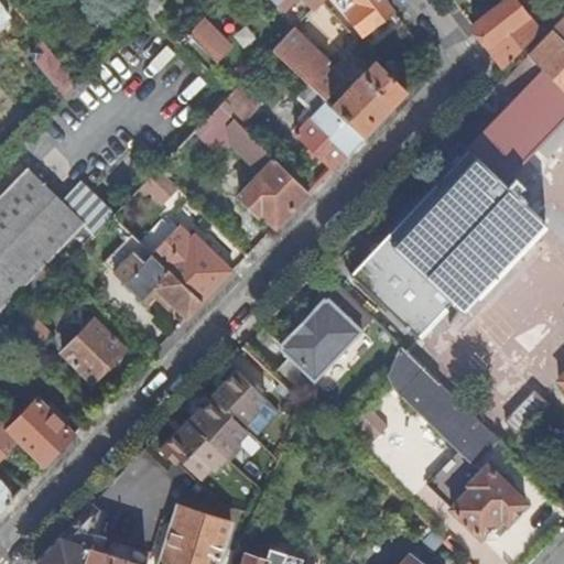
[(323,1),(323,0),(305,0),(311,4),(303,14),(306,18),(312,12),(323,1)]
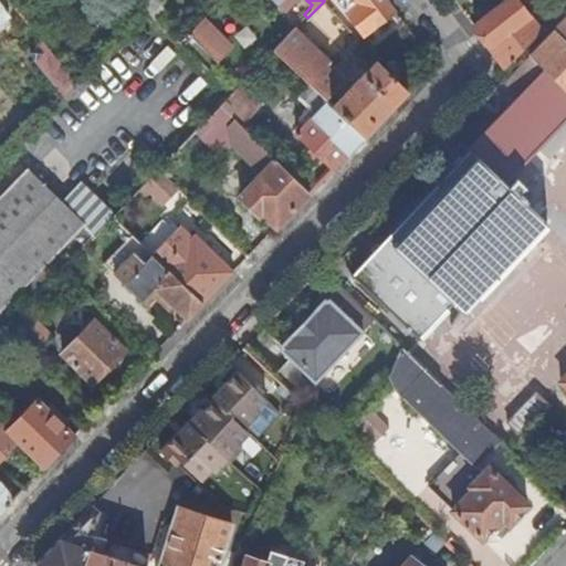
[(396,13),(386,0),(342,0),(338,2),(364,37),(396,13)]
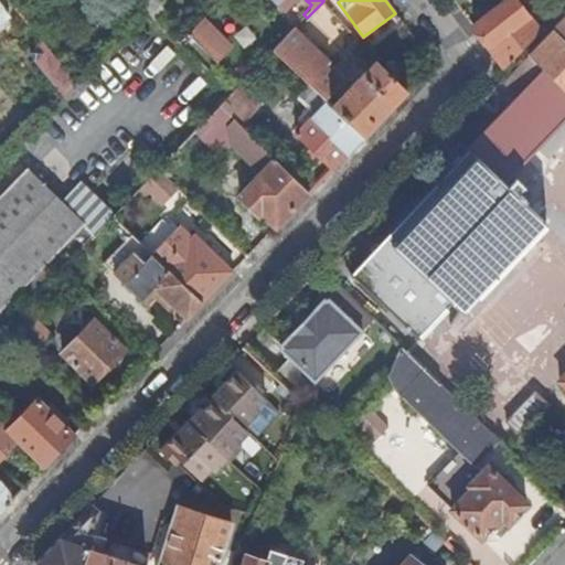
[(509,0),(475,27),(507,67),(533,38),(540,44),(543,41),(536,34),(539,31),(514,0),(509,0)]
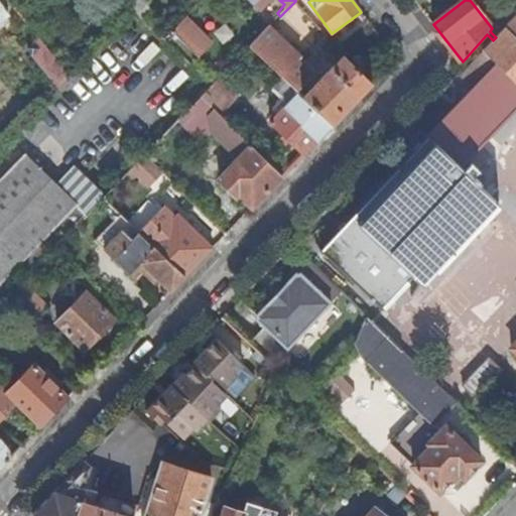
[(317,25),(295,1),(285,11),(307,34),(317,25)]
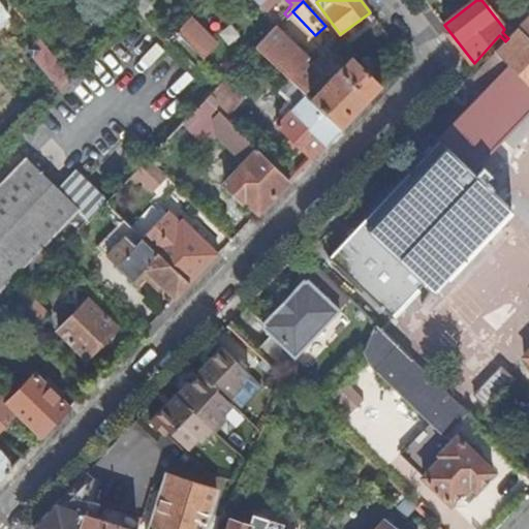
[(437,139),(440,143),(471,172),(528,112),(528,14),(508,38),(505,41),(496,51),(509,64),(467,109),(437,139)]
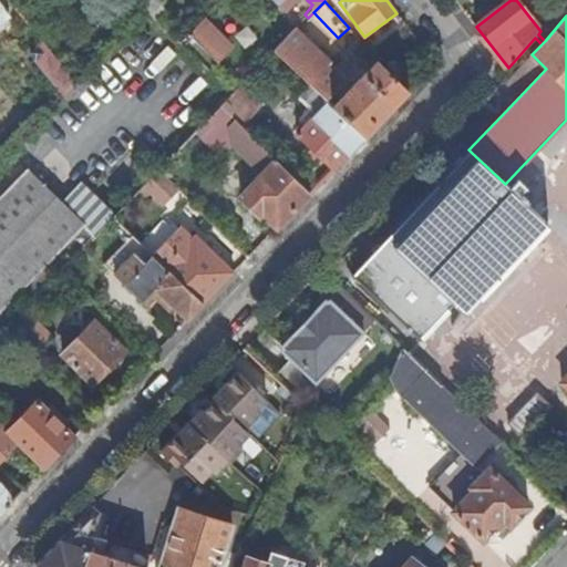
[(233,51),(203,22),(191,35),(219,64),(233,51)]
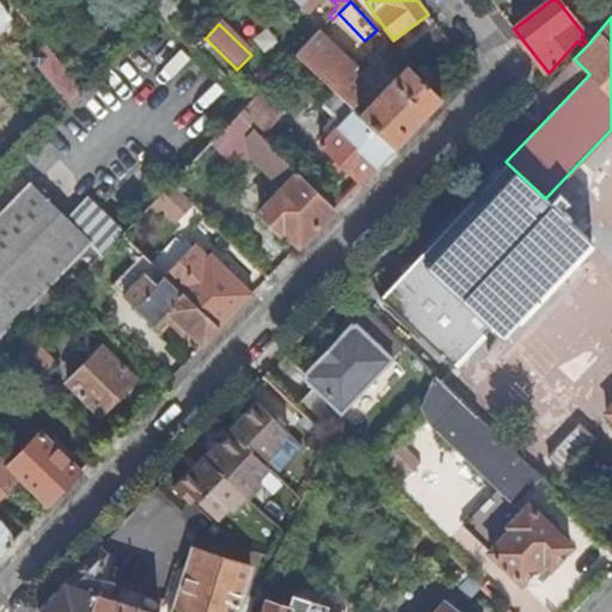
[(357,68),(319,32),(297,55),(350,108),(353,109),(367,93),(367,87),(353,73),(357,68)]
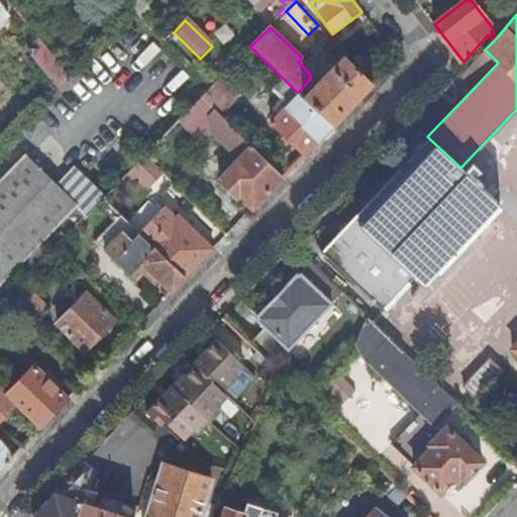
[(213,86),(214,85),(220,79),(200,59),(174,32),(166,40),(213,86)]
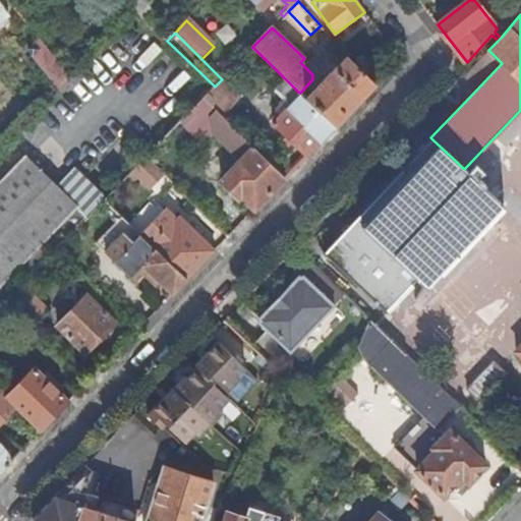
[(74,78),(40,39),(27,50),(63,91),(74,78)]
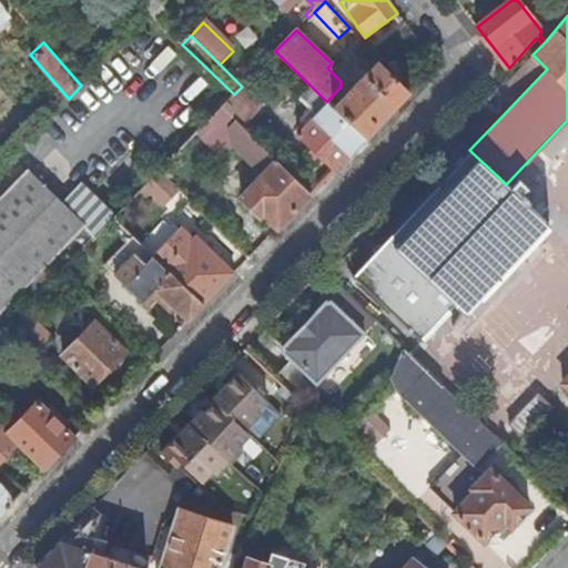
[(320,105),(322,103),(325,100),(275,51),(270,58),(320,105)]
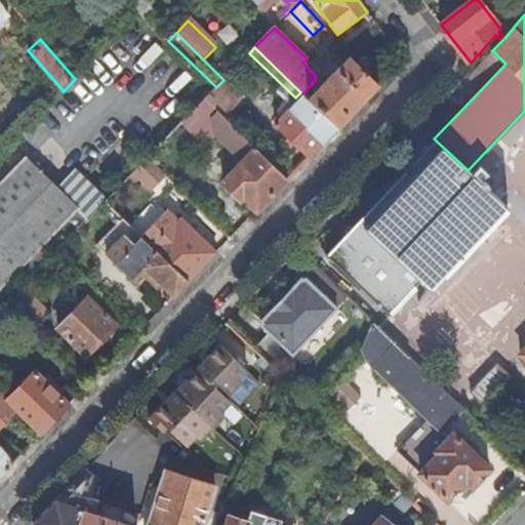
[(362,105),(380,85),(351,57),(313,96),(309,93),(306,96),(338,128),(362,105)]
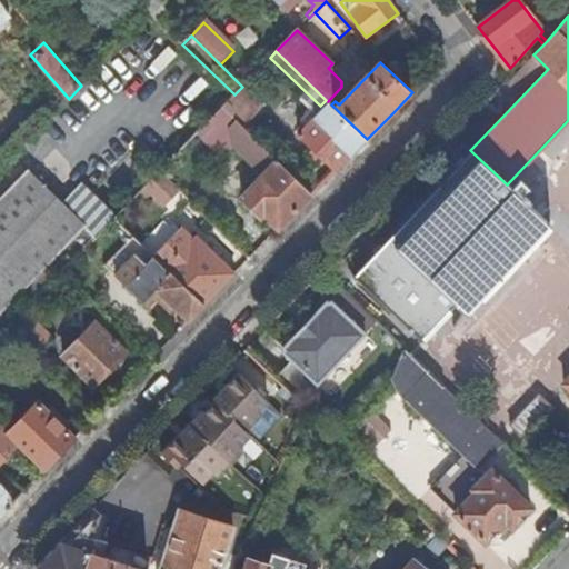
[(222,107),(245,128),(257,116),(236,93),(235,95),(222,107)]
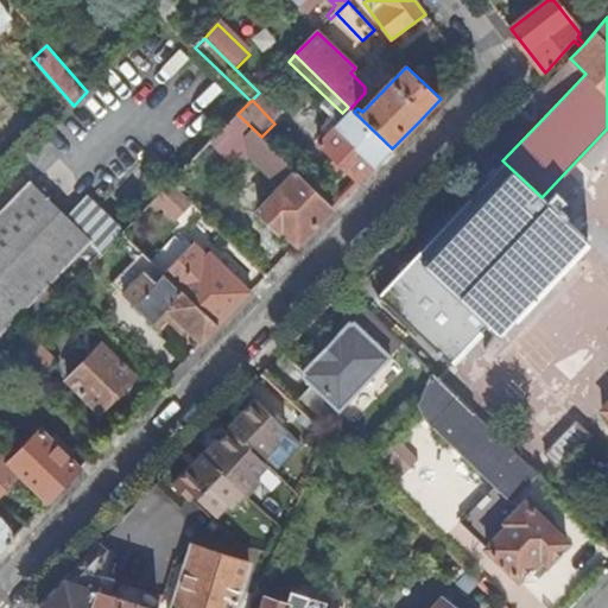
[(360,182),(392,149),(354,112),(350,108),(348,107),(344,111),(349,115),(322,145),(360,182)]
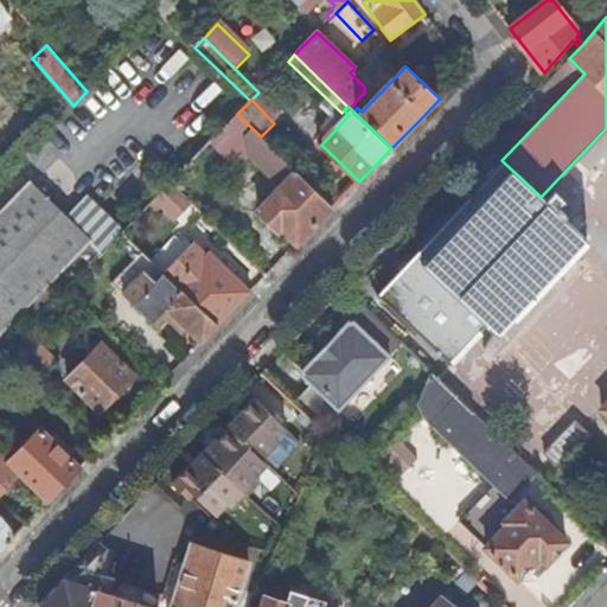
[(298,244),(334,208),(261,136),(237,114),(217,134),(223,140),(216,148),(230,163),(250,157),(283,187),(259,213),(279,232),(282,230),(298,244)]
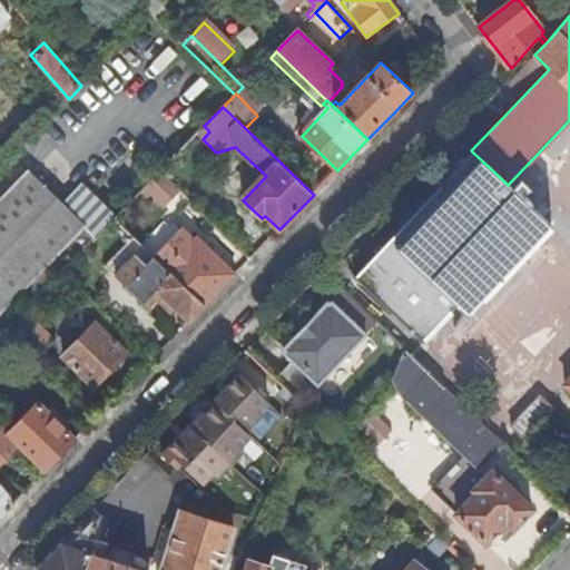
[(464,314),(548,225),(527,204),(521,198),(508,185),(474,154),(355,279),(423,343),(457,306),(464,314)]
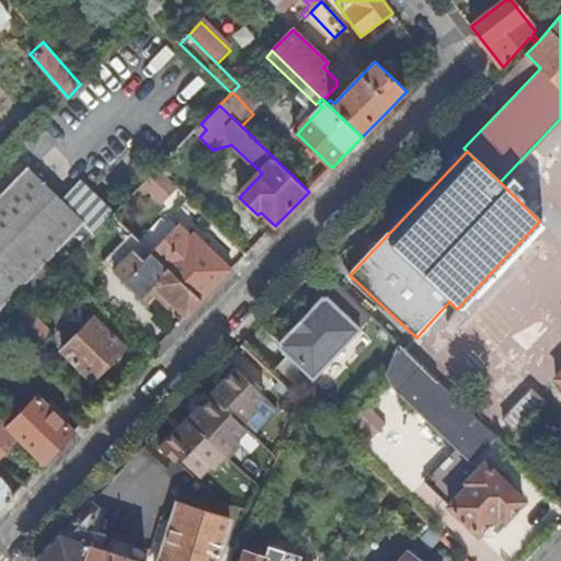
[(61,270),(93,236),(26,170),(0,196),(0,332),(13,320),(22,310),(61,270)]
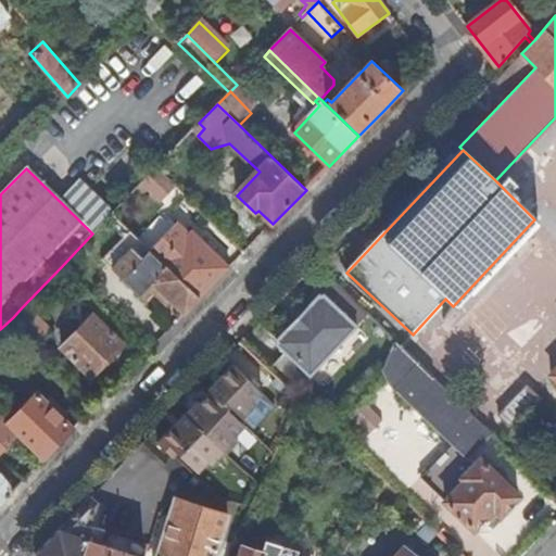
[(223,275),(230,267),(191,231),(187,237),(175,225),(149,251),(199,299),(223,275)]
